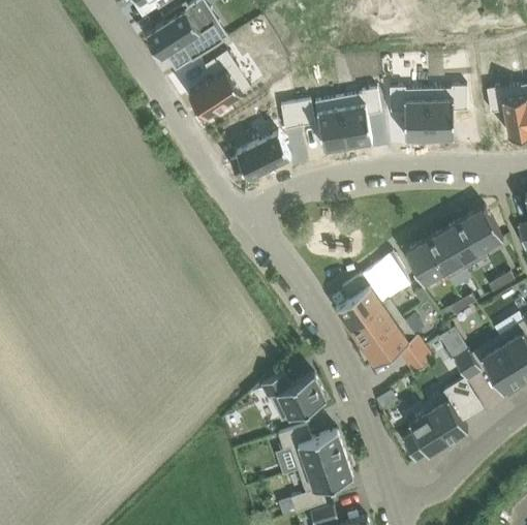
[(124,0),(125,0),(134,0),(137,3),(142,0),(153,0),(157,6),(156,8),(157,9),(171,0),(124,0)]
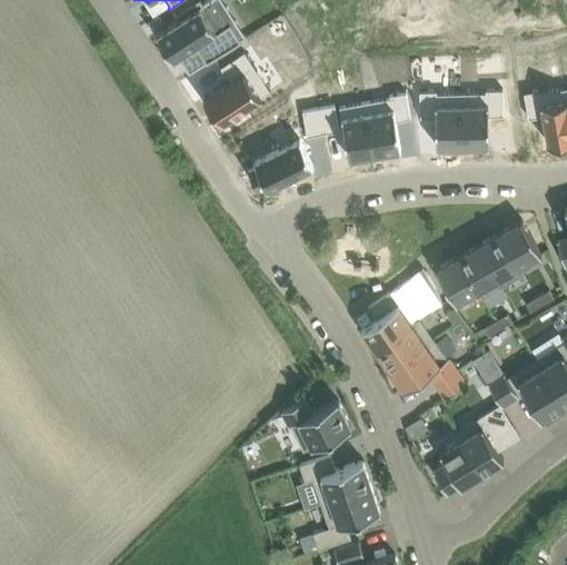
[(423,0),(424,9),(407,9),(408,42),(426,42),(426,31),(449,31),(448,0),(423,0)]
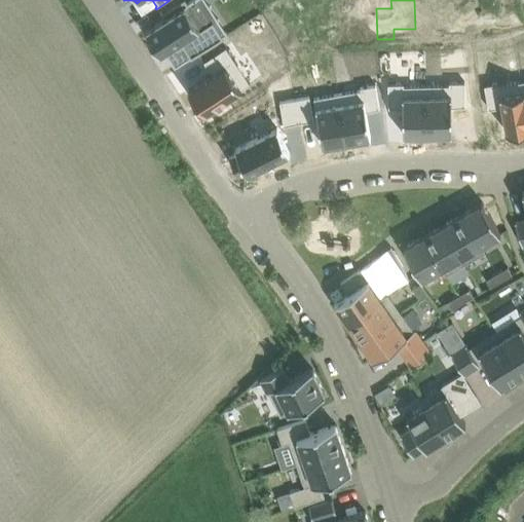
[(438,0),(414,0),(415,29),(437,28),(437,38),(453,38),(453,7),(438,7),(438,0)]
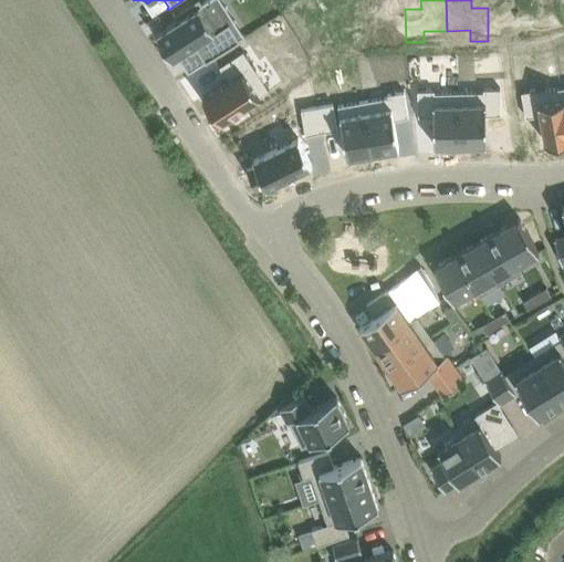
[(204,65),(239,43),(228,27),(218,33),(197,1),(173,18),(176,22),(154,37),(171,63),(194,49),(204,65)]
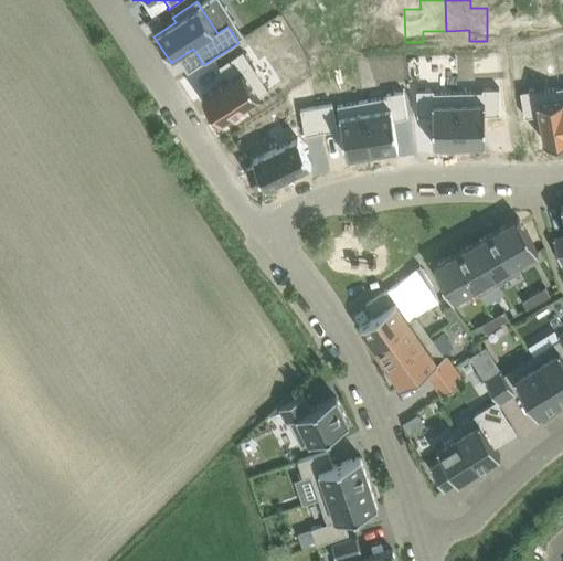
[(562,40),(562,35),(553,39),(558,51),(562,49),(562,40)]
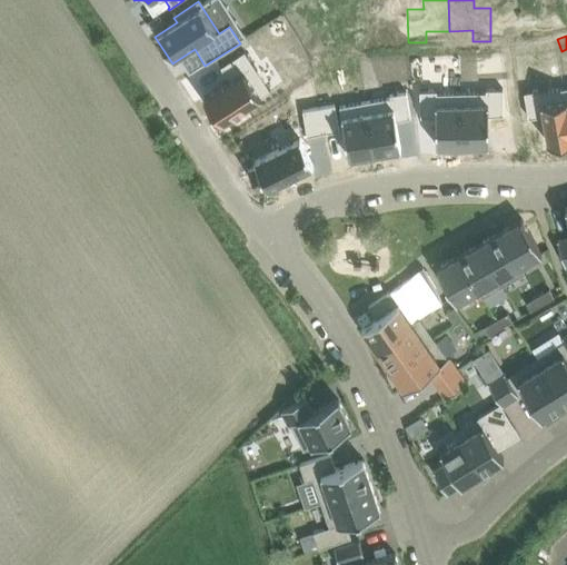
[(503,49),(489,49),(489,58),(503,58),(503,49)]
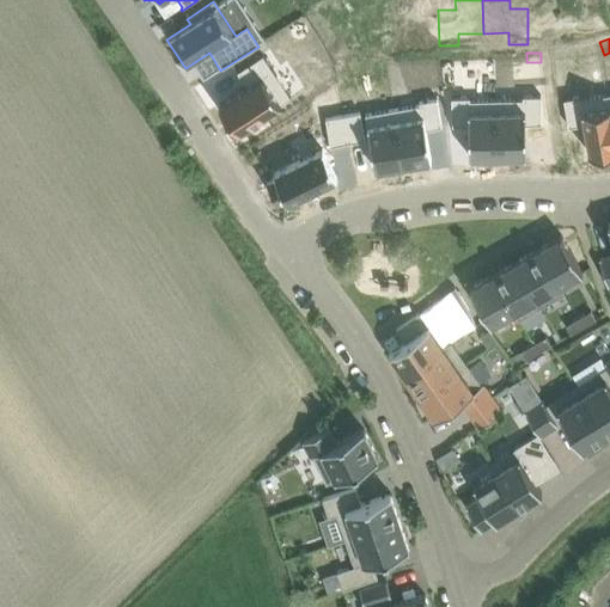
[(245,90),(217,109),(236,136),(290,100),(261,57),(236,74),(245,90)]
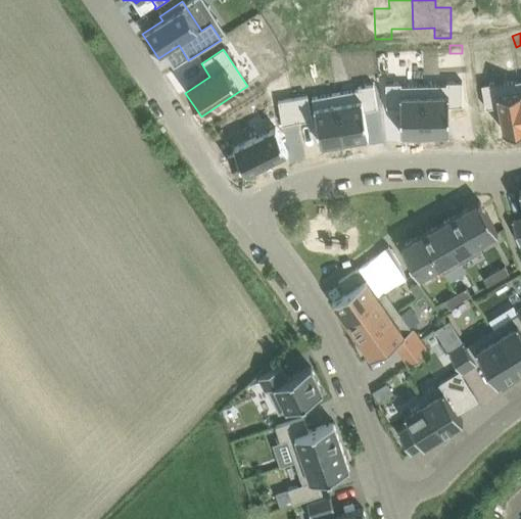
[(363,49),(363,57),(375,57),(375,49),(363,49)]
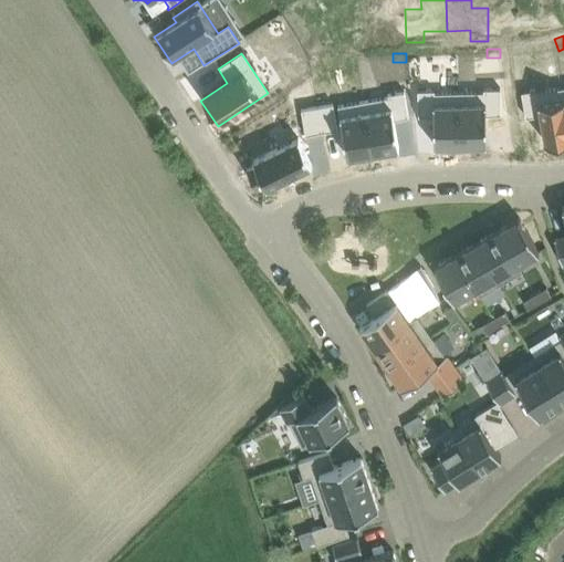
[(499,59),(486,59),(487,76),(500,75),(499,59)]
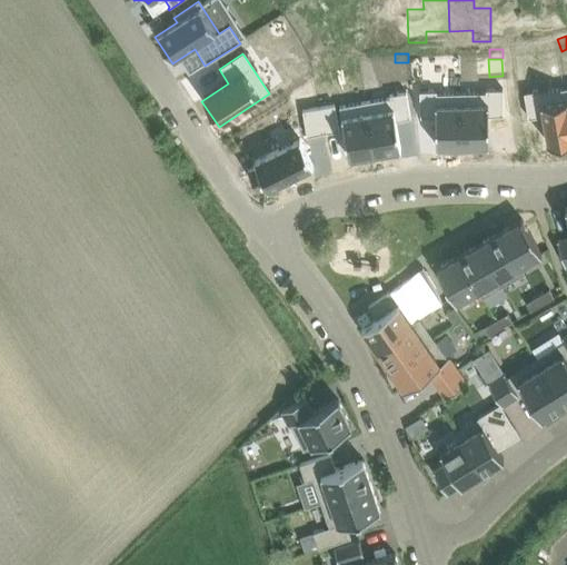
[(440,61),(409,62),(410,76),(440,75),(440,61)]
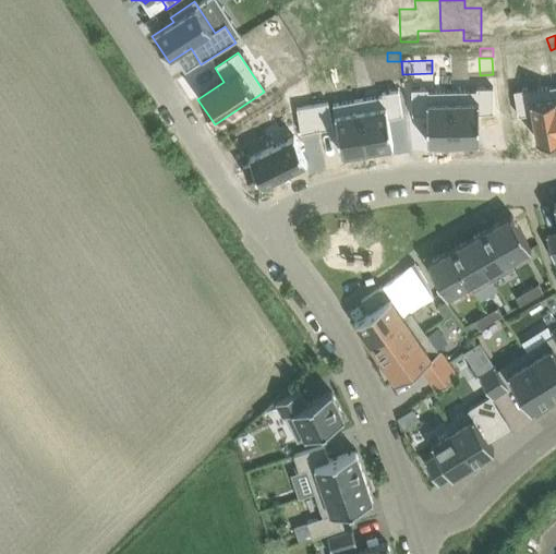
[(529,91),(512,93),(517,119),(531,117),(536,144),(555,141),(555,107),(553,88),(529,93),(529,91)]
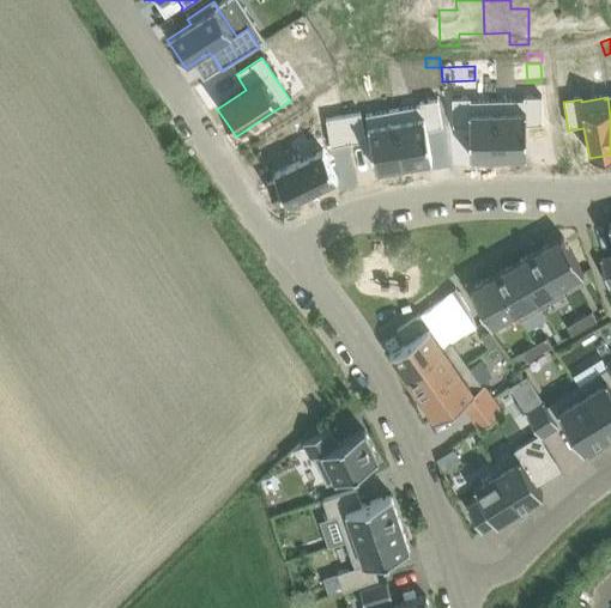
[(522,102),(495,102),(497,159),(525,159),(525,128),(540,127),(540,98),(522,99),(522,102)]
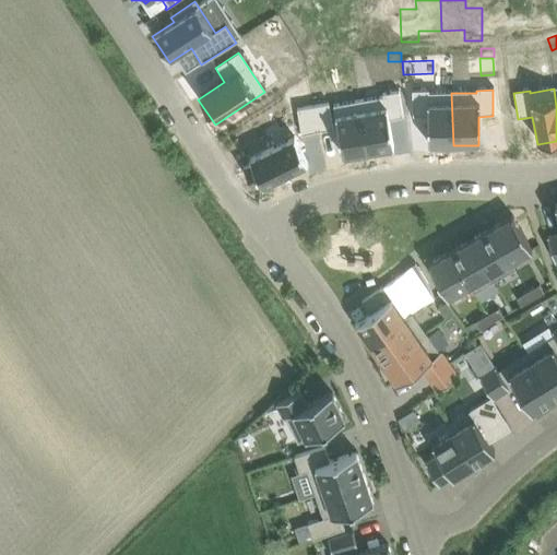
[(427,92),(411,92),(412,118),(426,118),(427,146),(453,145),(451,93),(427,94),(427,92)]
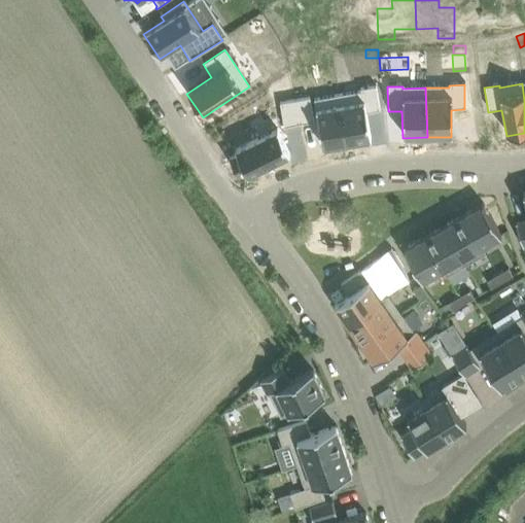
[(359,93),(337,97),(346,145),(370,141),(365,114),(379,112),(375,88),(359,90),(359,93)]
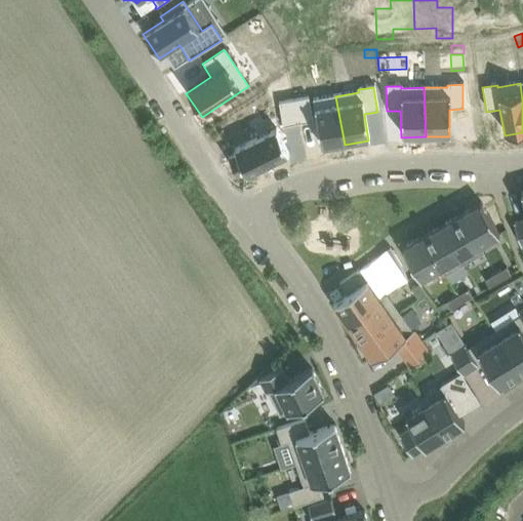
[(335,96),(312,101),(320,149),(345,145),(335,96)]
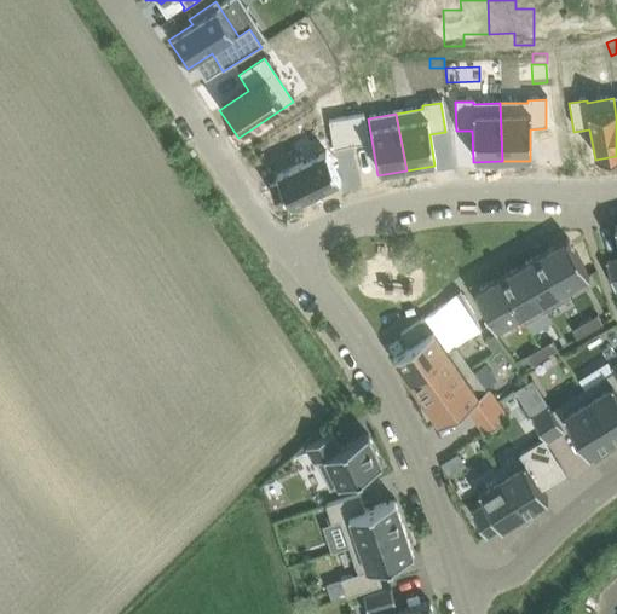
[(363,116),(345,120),(350,148),(368,145),(363,116)]
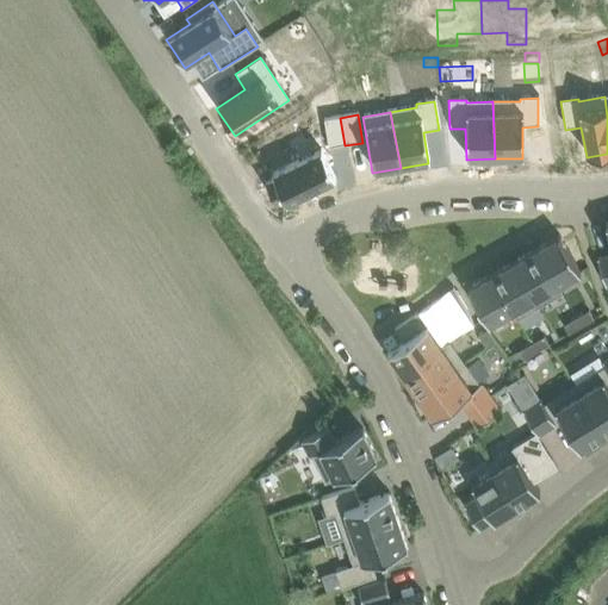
[(340,118),(323,120),(328,149),(345,145),(340,118)]
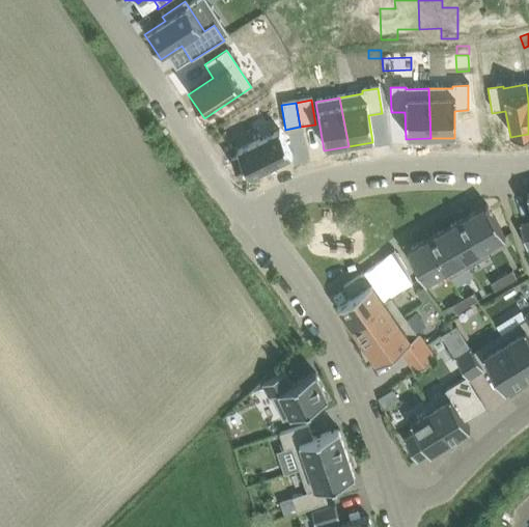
[(238,157),(230,160),(239,178),(247,174),(248,178),(290,158),(278,132),(235,153),(238,157)]
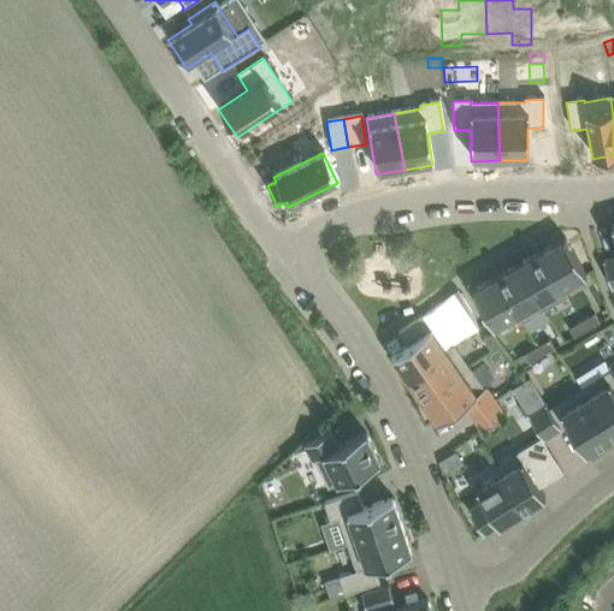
[(613,227),(610,229),(613,242),(613,260),(602,264),(610,291),(613,290),(613,227)]
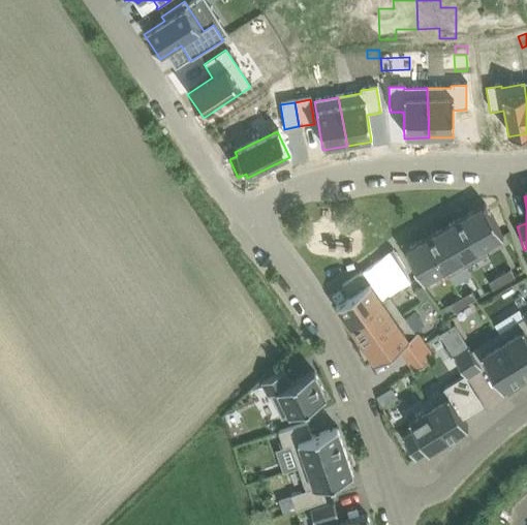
[(482,250),(483,250),(502,239),(484,207),(463,218),(482,250)]
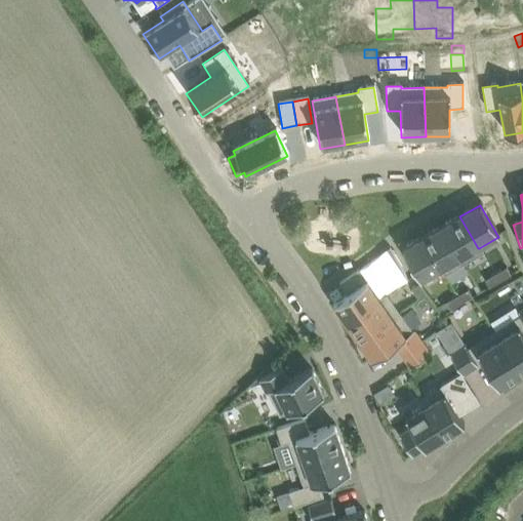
[(478,248),(459,216),(441,227),(464,267),(483,255),(479,248),(478,248)]
